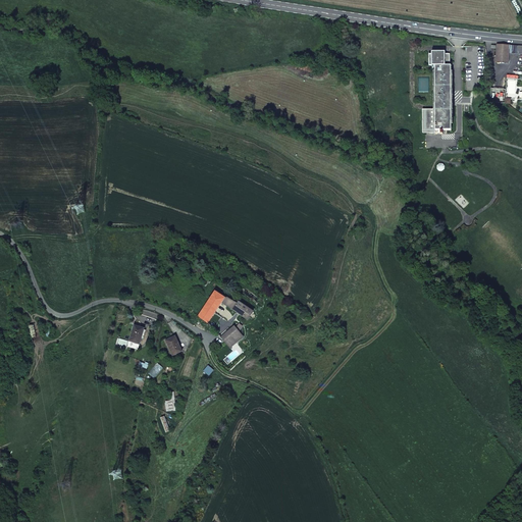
[(509,45),(497,44),(496,62),(508,63),(509,53),(509,45)]
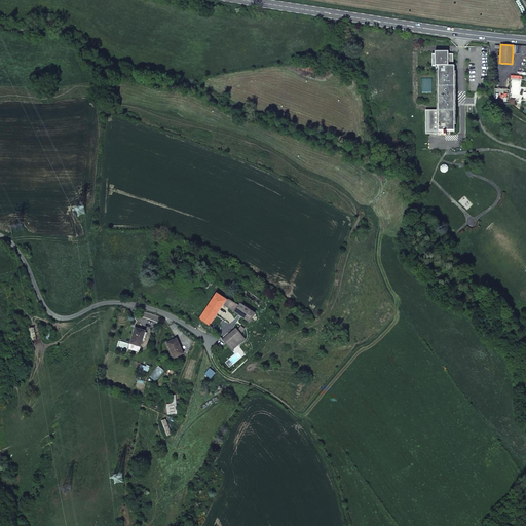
[(513,53),(521,54),(522,46),(513,45),(513,53)]
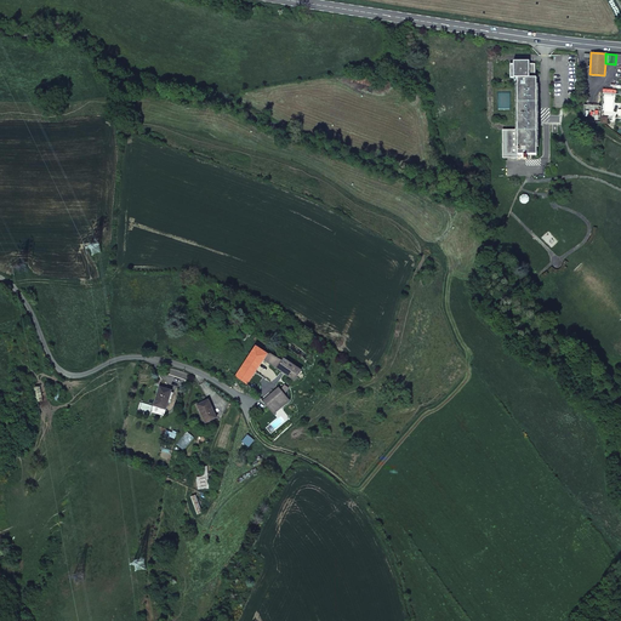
[(528,64),(511,64),(511,78),(517,78),(517,131),(506,130),(506,155),(523,155),(523,158),(524,158),(524,159),(528,159),(528,155),(536,155),(537,78),(535,78),(535,64),(531,64),(531,62),(528,62),(528,64)]
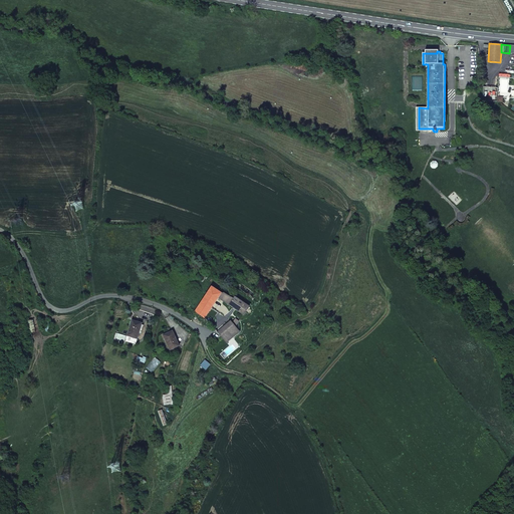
[(229,304),(233,299),(224,293),(223,294),(212,287),(196,311),(205,318),(212,308),(216,311),(220,303),(219,303),(222,299),(229,304)]
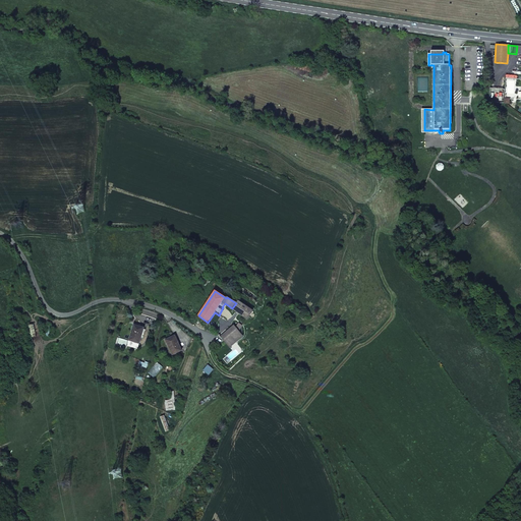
[(237,303),(236,303),(232,308),(248,320),(253,311),(238,301),(237,303)]
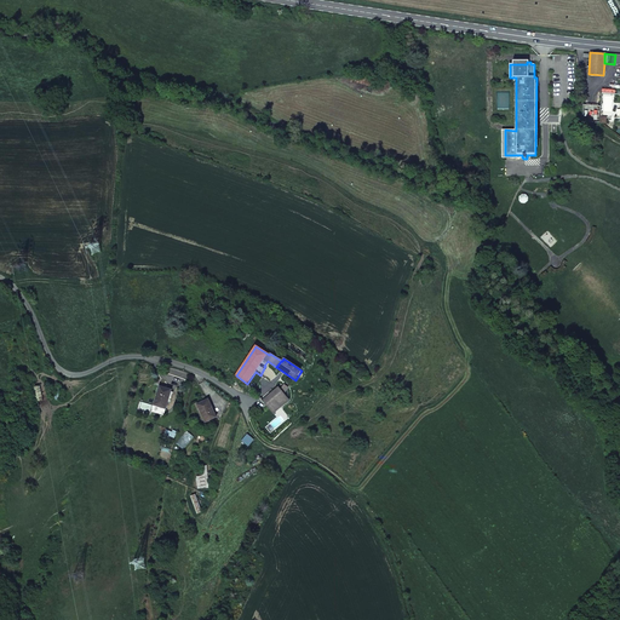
[(172,390),(160,386),(154,406),(166,409),(172,390)]
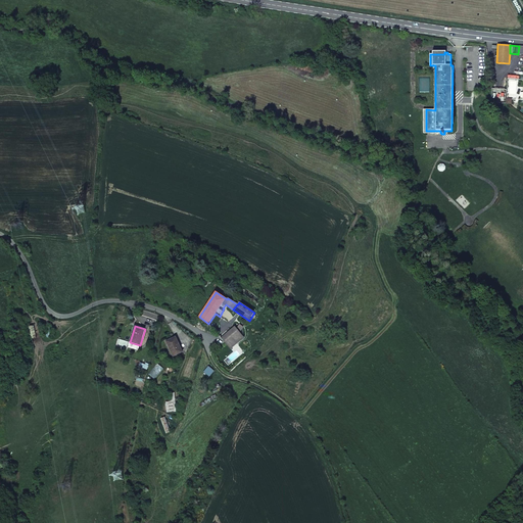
[(235,327),(230,331),(233,336),(239,331),(235,327)]
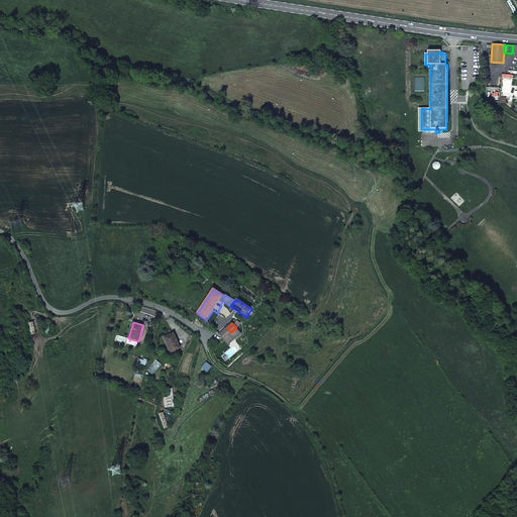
[(230,334),(234,339),(241,333),(237,327),(236,327),(230,332),(227,327),(219,334),(223,339),(230,334)]
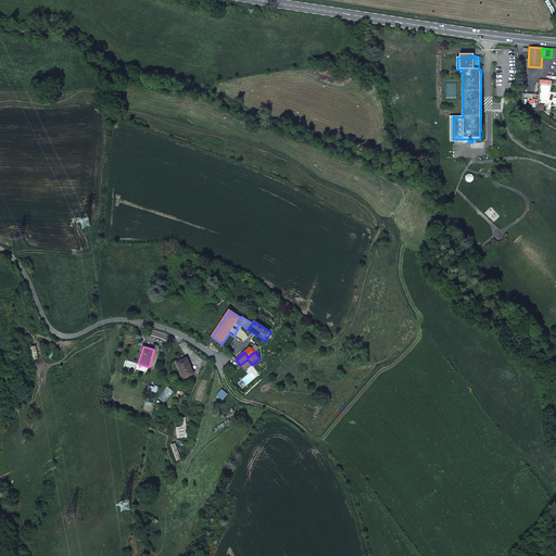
[(187,358),(177,363),(185,379),(194,375),(187,358)]
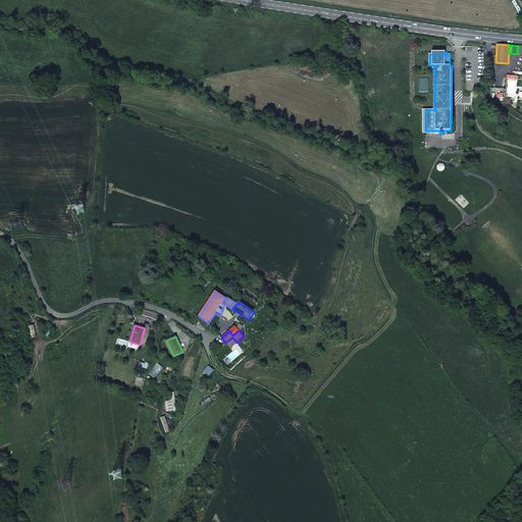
[(225,343),(230,349),(237,343),(232,337),(225,343)]
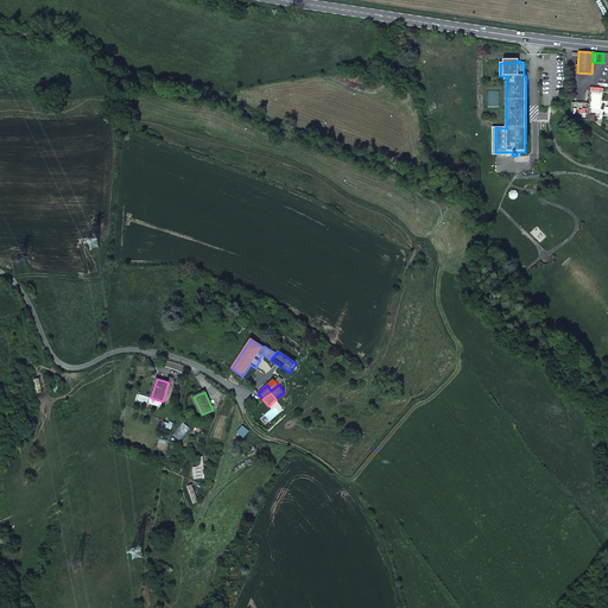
[(203,456),(197,457),(198,467),(194,468),(195,480),(200,479),(200,481),(203,481),(203,479),(206,479),(203,456)]
